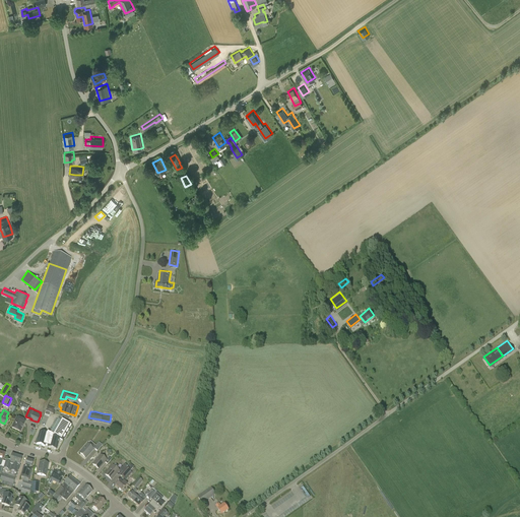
[(25,418),(17,414),(12,425),(20,429),(25,418)]
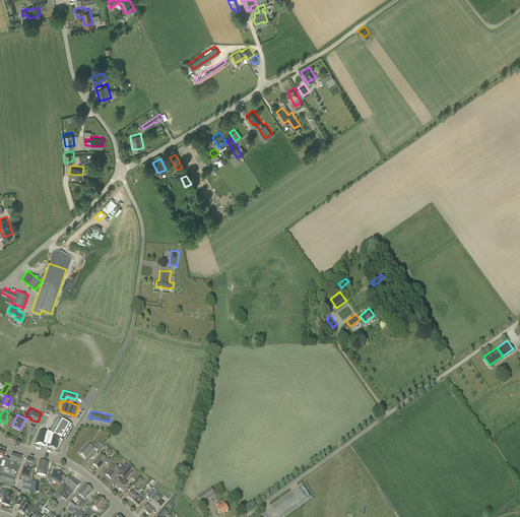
[(62,417),(61,418),(53,433),(51,431),(48,429),(46,431),(39,429),(36,441),(45,444),(45,443),(48,443),(47,444),(57,447),(60,436),(62,438),(71,423),(62,417)]
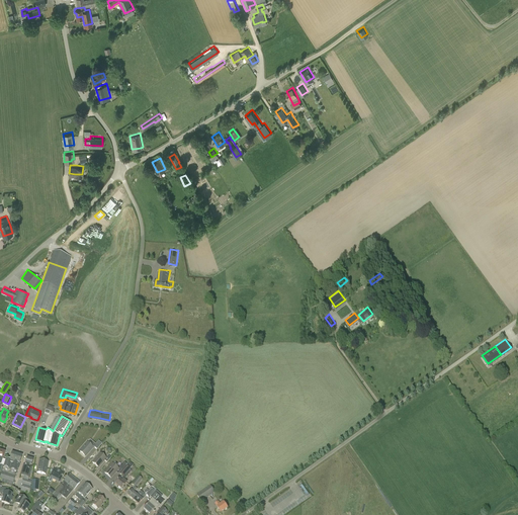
[(93,444),(97,447),(102,441),(98,438),(93,444)]
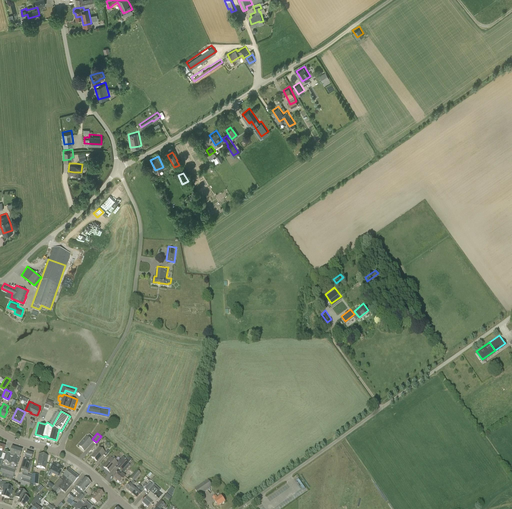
[(86,434),(78,443),(84,449),(92,440),(86,434)]
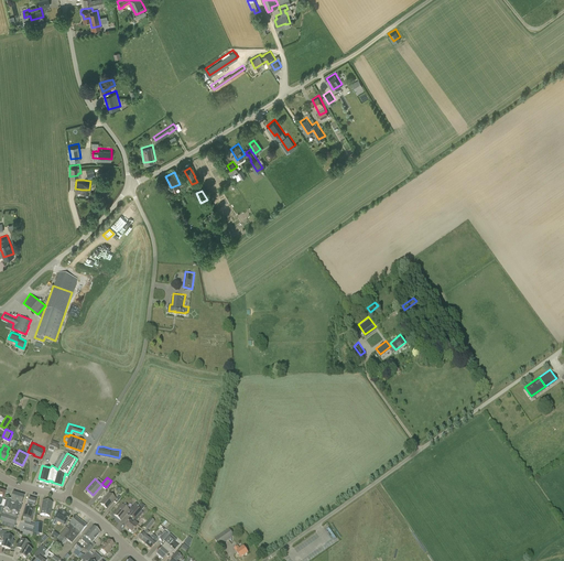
[(13,526),(14,522),(19,507),(20,508),(22,502),(21,502),(24,494),(13,491),(10,498),(7,497),(4,505),(2,513),(0,517),(0,518),(1,519),(1,521),(13,526)]
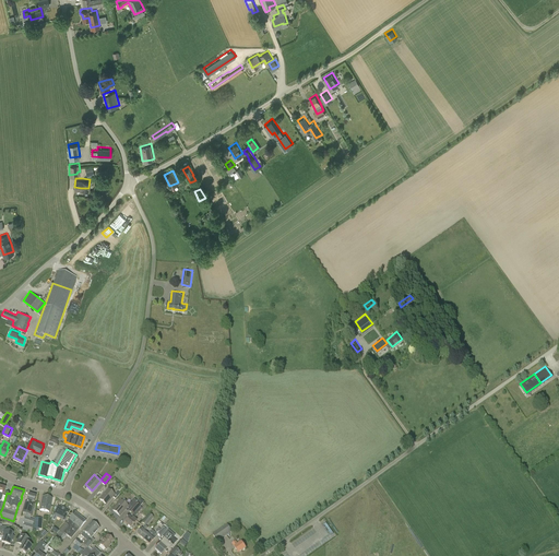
[(108,486),(99,496),(106,503),(113,495),(115,496),(119,492),(117,489),(115,492),(108,486)]
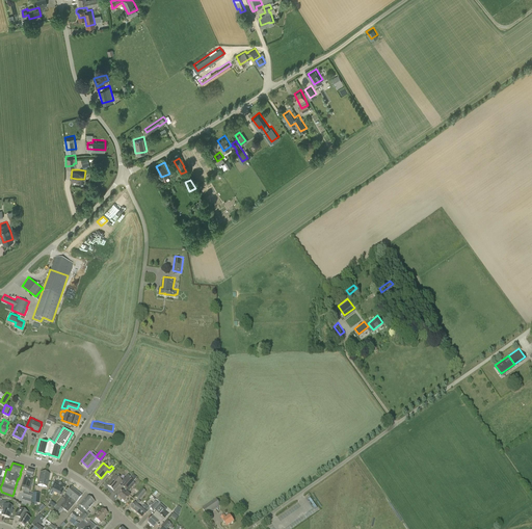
[(26,474),(26,475),(24,474),(21,484),(25,486),(24,490),(23,488),(22,495),(23,495),(32,498),(32,497),(31,497),(32,492),(28,491),(32,477),(30,476),(30,475),(32,476),(34,470),(27,468),(26,474)]
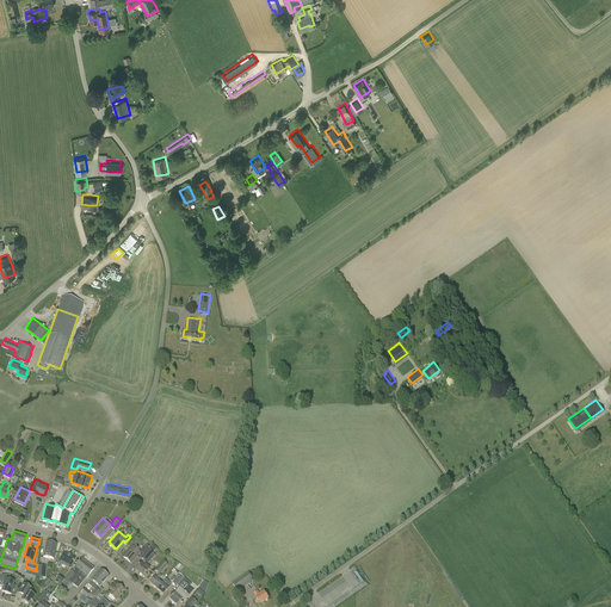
[(54,556),(57,542),(47,539),(43,555),(54,556)]
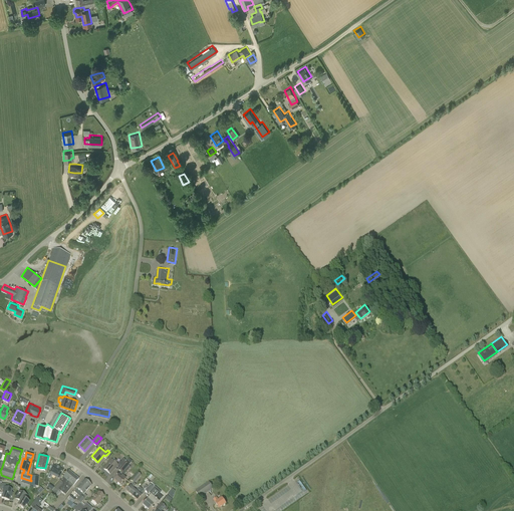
[(122,480),(124,478),(125,476),(122,474),(126,470),(124,468),(129,463),(132,458),(127,456),(126,457),(125,458),(121,464),(117,468),(120,470),(118,472),(113,478),(120,483),(122,481),(122,480)]
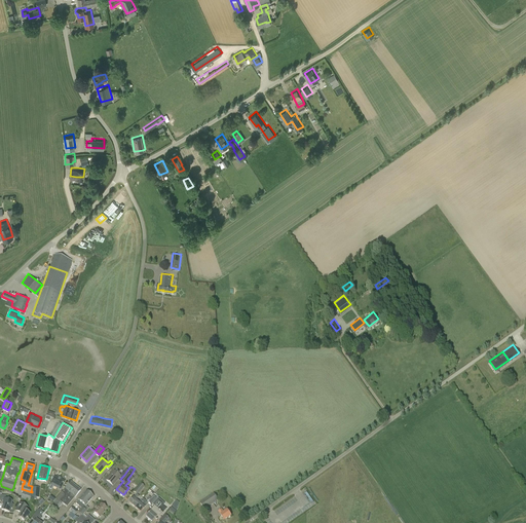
[(114,469),(106,478),(112,483),(120,474),(114,469)]
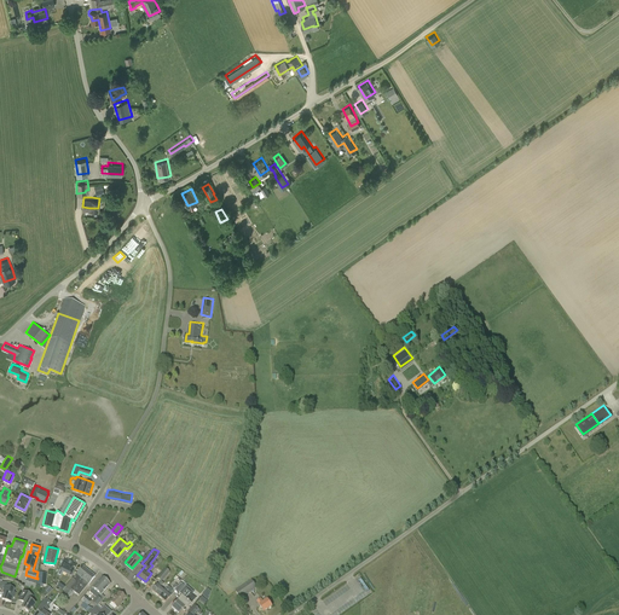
[(71,573),(76,563),(64,557),(59,568),(71,573)]
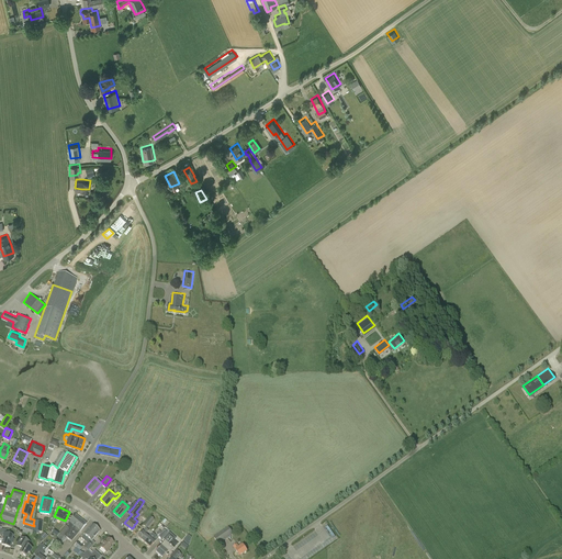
[(71,539),(80,528),(87,522),(76,513),(69,520),(55,538),(60,541),(66,535),(71,539)]
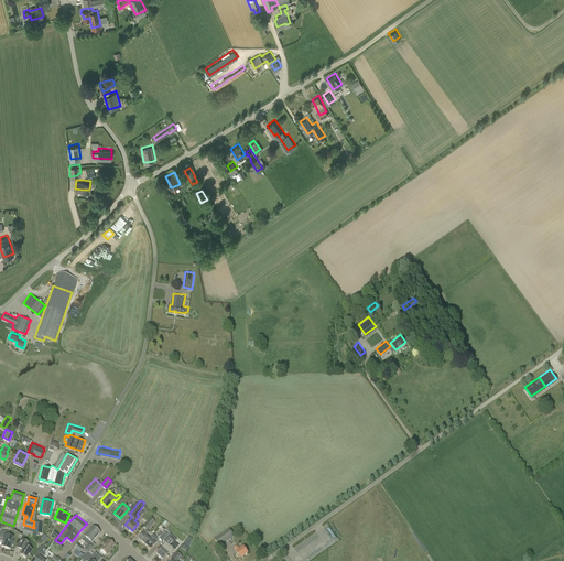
[(149,537),(145,533),(149,530),(147,528),(154,519),(151,516),(143,525),(145,527),(138,536),(144,541),(149,537)]
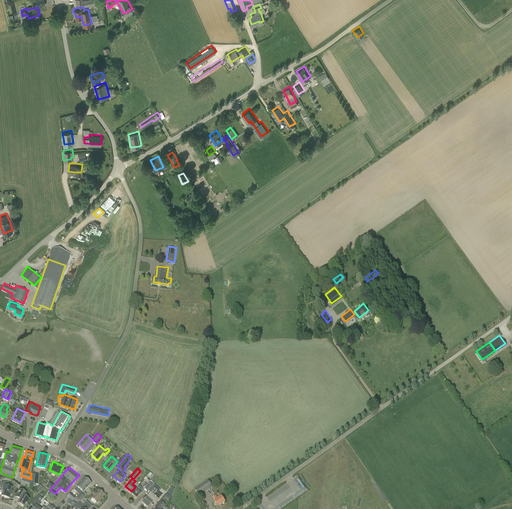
[(84,475),(76,484),(74,487),(79,492),(76,496),(77,496),(76,498),(78,499),(79,498),(80,499),(82,497),(84,495),(86,492),(84,490),(91,481),(84,475)]
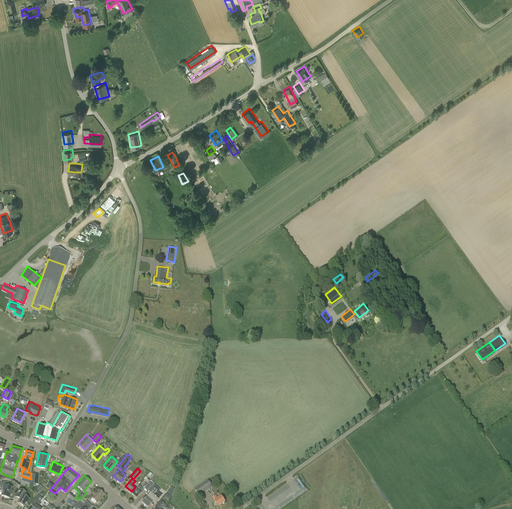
[(29,485),(31,479),(22,476),(20,482),(29,485)]
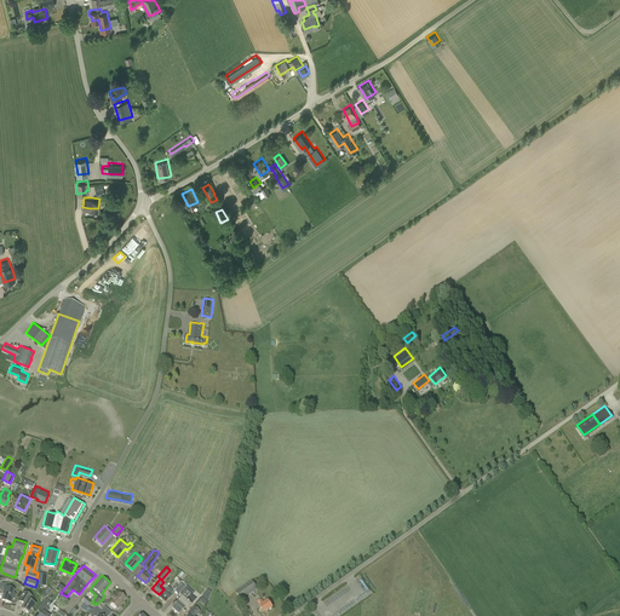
[(235,588),(241,597),(257,586),(251,577),(235,588)]
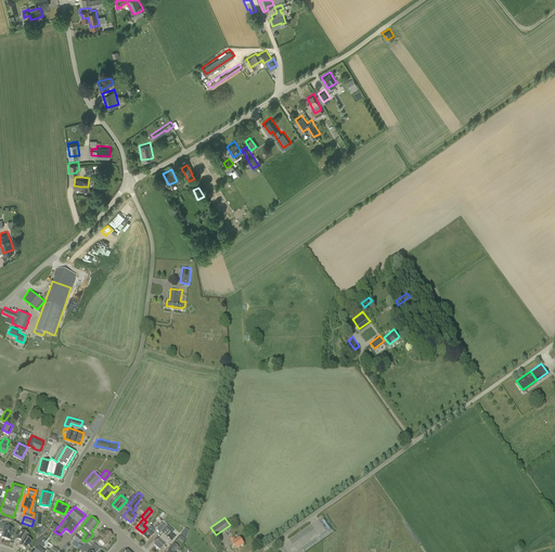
[(13,526),(5,524),(7,520),(0,518),(0,521),(0,520),(0,525),(2,526),(3,527),(2,530),(3,530),(2,536),(5,537),(5,538),(10,538),(11,534),(12,535),(14,530),(12,529),(13,526)]
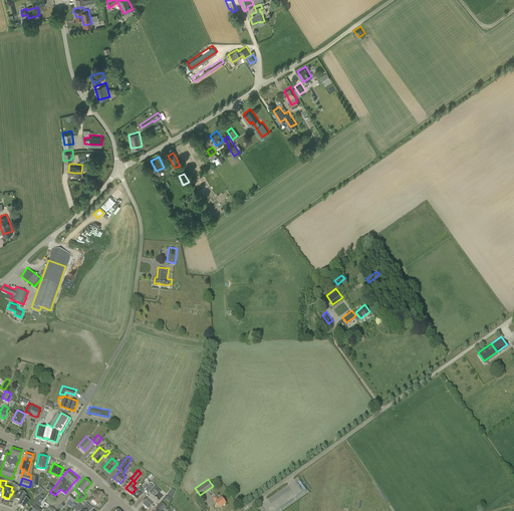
[(38,493),(43,486),(39,483),(34,491),(38,493)]
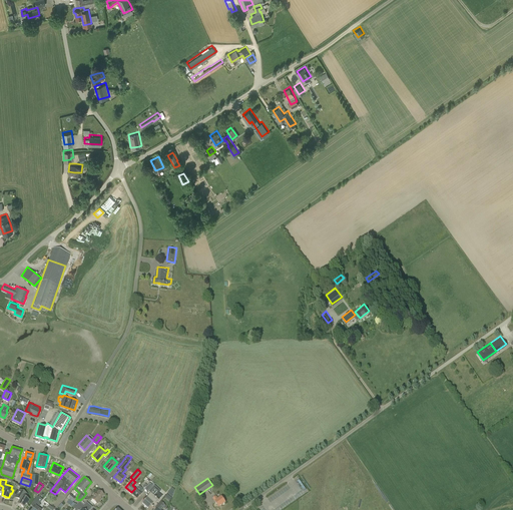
[(148,489),(150,491),(141,501),(148,507),(151,503),(153,504),(162,493),(154,486),(156,484),(154,482),(148,489)]
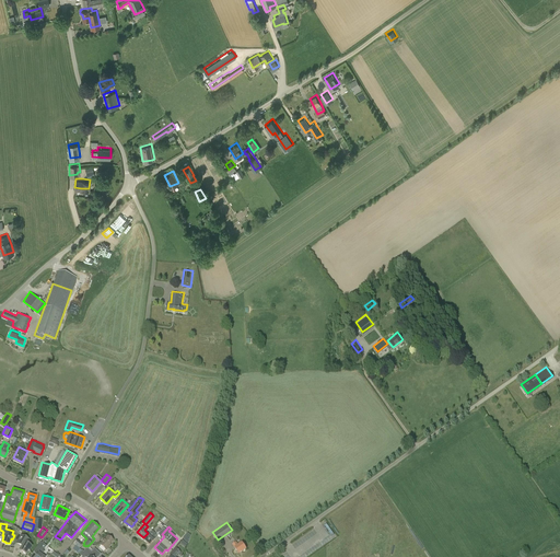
[(154,531),(151,535),(148,533),(143,537),(149,543),(156,534),(154,531)]
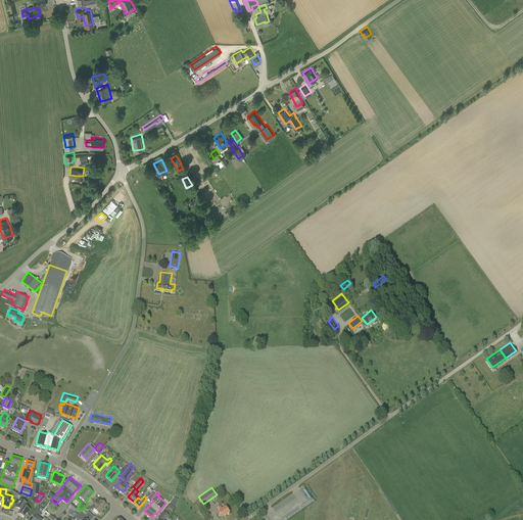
[(30,508),(26,506),(29,502),(19,497),(16,501),(22,505),(17,512),(25,516),(27,512),(28,512),(30,508)]
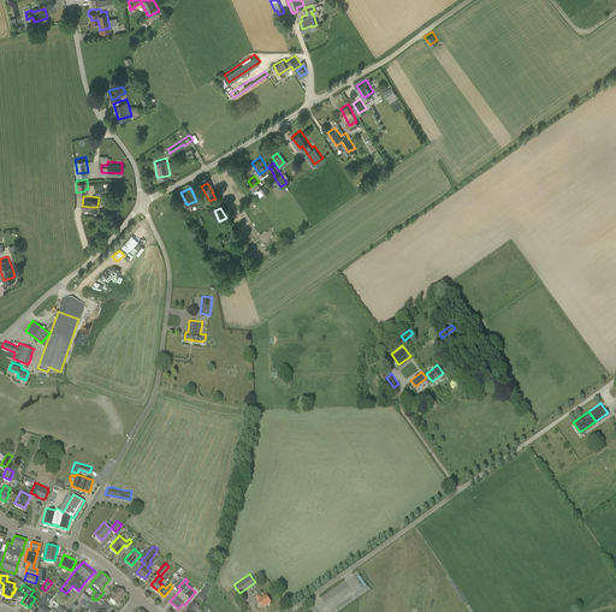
[(118,587),(112,594),(110,596),(116,601),(124,592),(118,587)]
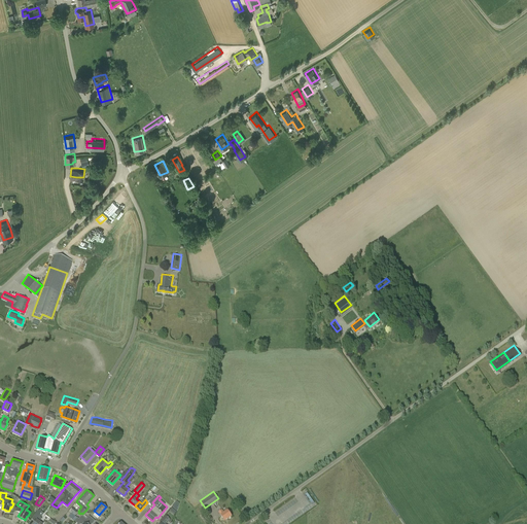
[(70,510),(68,512),(75,518),(77,515),(74,513),(77,510),(73,505),(69,510),(70,510)]
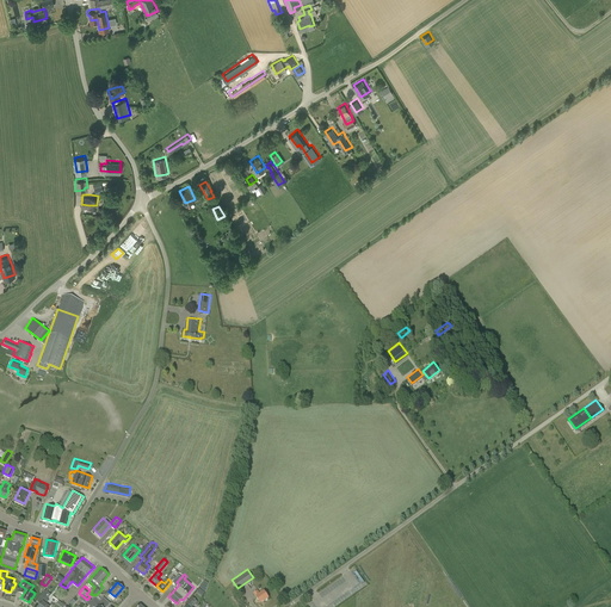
[(48,606),(49,606),(44,602),(48,598),(47,596),(50,592),(44,587),(36,598),(42,602),(37,606),(48,606)]
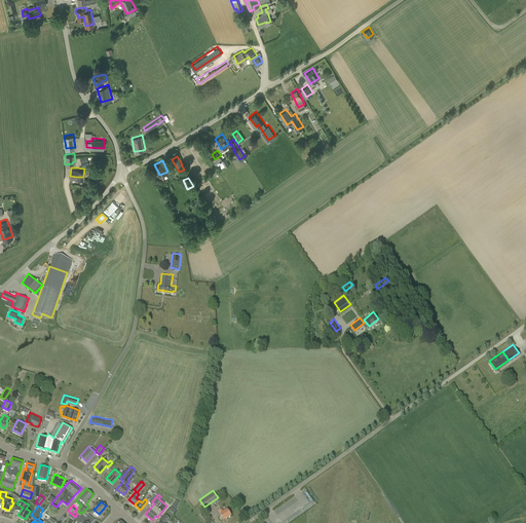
[(227,508),(224,510),(222,507),(218,509),(224,518),(231,513),(227,508)]
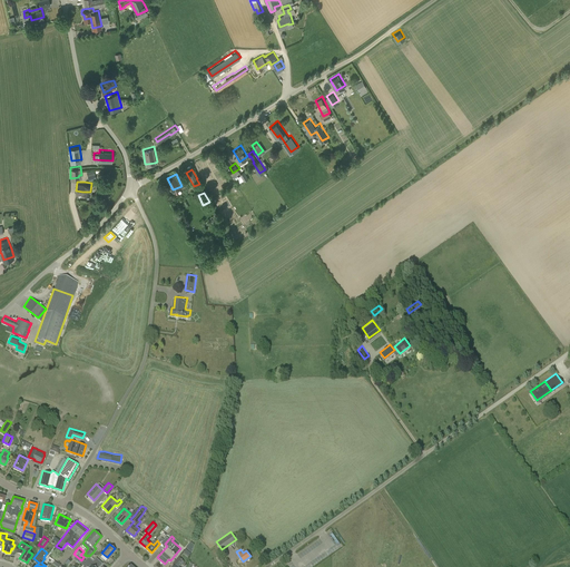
[(89,556),(88,555),(87,556),(85,558),(84,557),(81,560),(80,561),(84,565),(82,566),(84,566),(95,566),(92,565),(96,561),(99,564),(102,560),(96,555),(92,559),(89,556)]
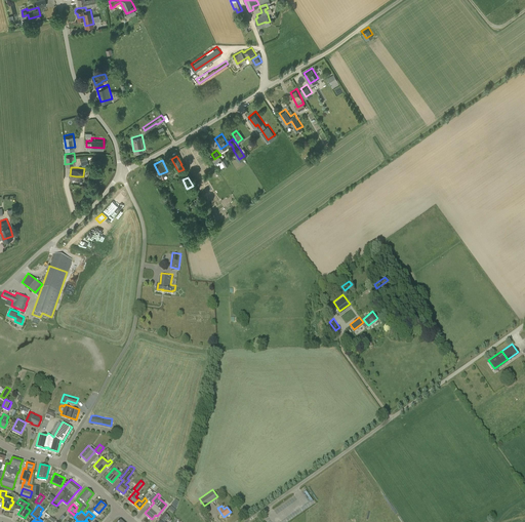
[(165,521),(164,521),(169,515),(164,511),(158,517),(161,519),(157,521),(165,521)]
